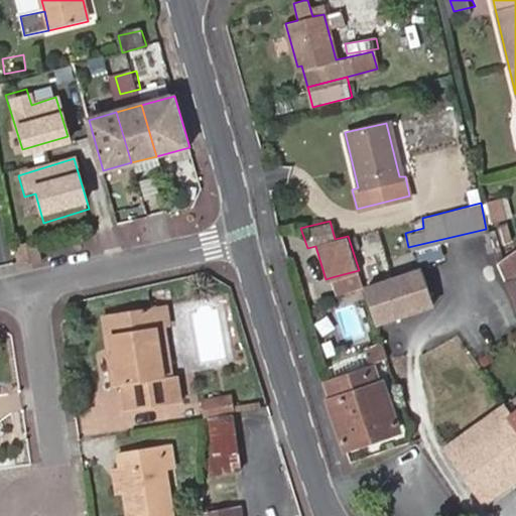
[(515,249),(495,266),(505,285),(515,277),(515,249)]
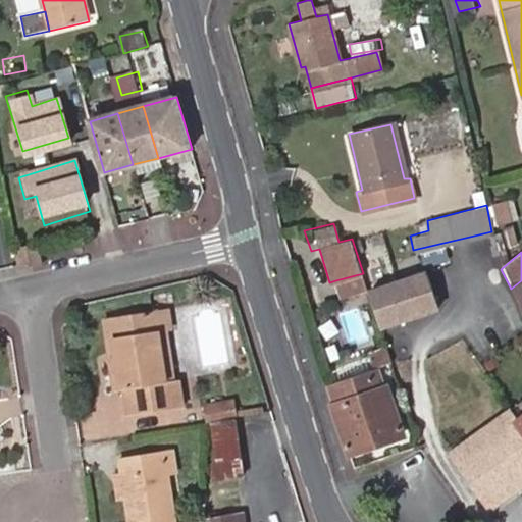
[(367,289),(363,273),(335,280),(341,296),(367,289)]
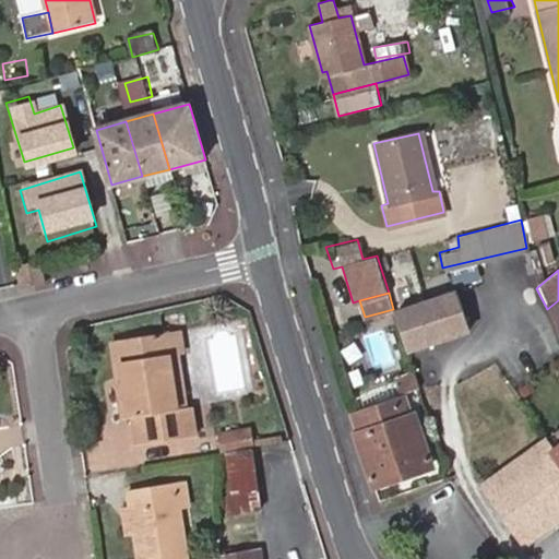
[(460,300),(399,319),(409,356),(471,336),(460,300)]
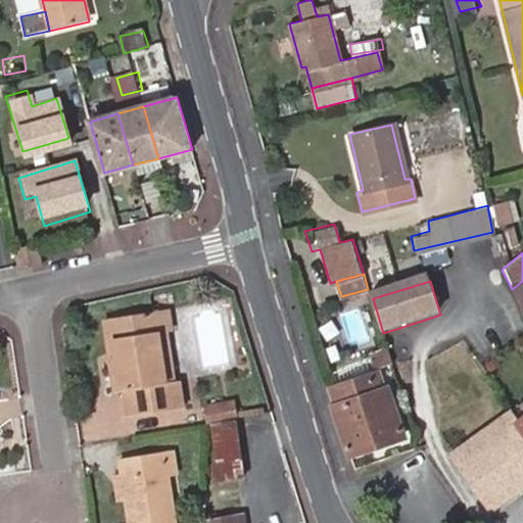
[(160,331),(163,330),(168,330),(164,308),(157,310),(160,331)]
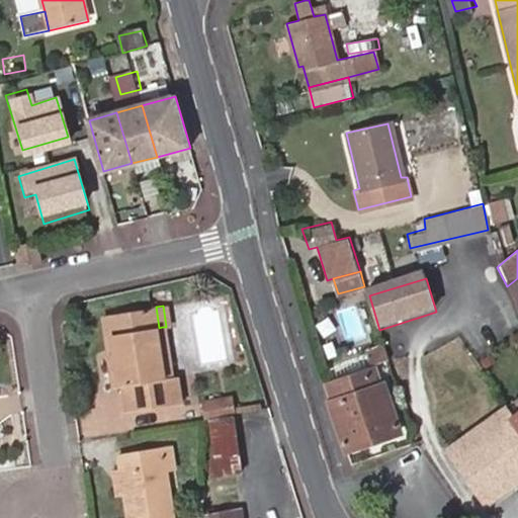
[(154,329),(159,328),(156,307),(108,315),(115,355),(110,356),(116,387),(124,385),(128,409),(180,402),(175,374),(170,375),(161,376),(154,329)]
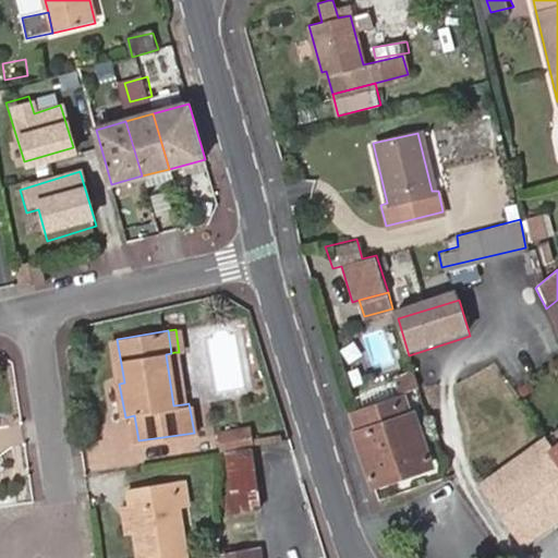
[(112,339),(119,384),(124,383),(117,339),(112,339)]
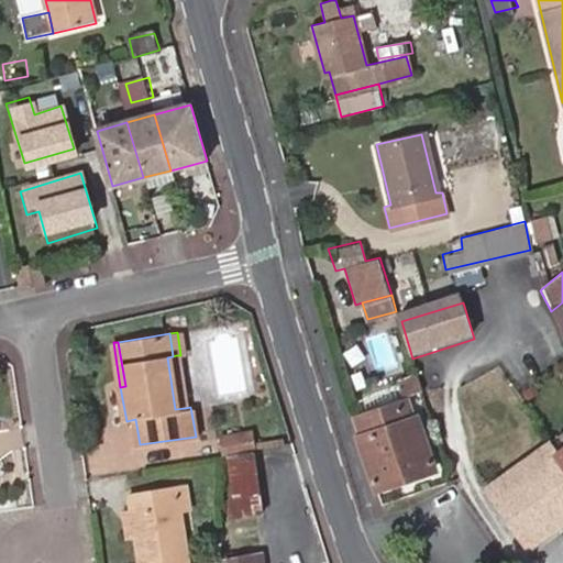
[(176,355),(173,356),(167,357),(175,409),(185,408),(176,355)]
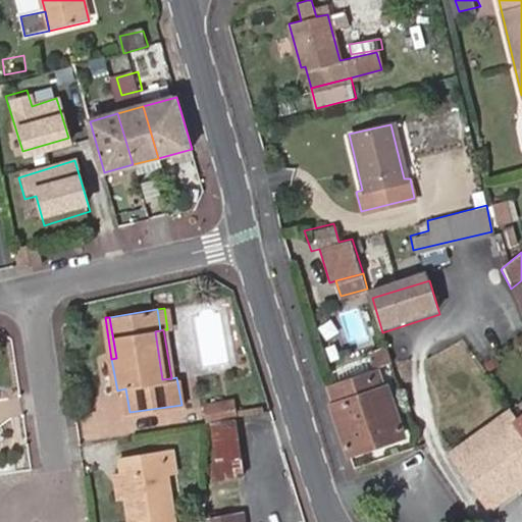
[(387,354),(380,357),(383,367),(392,365),(387,354)]
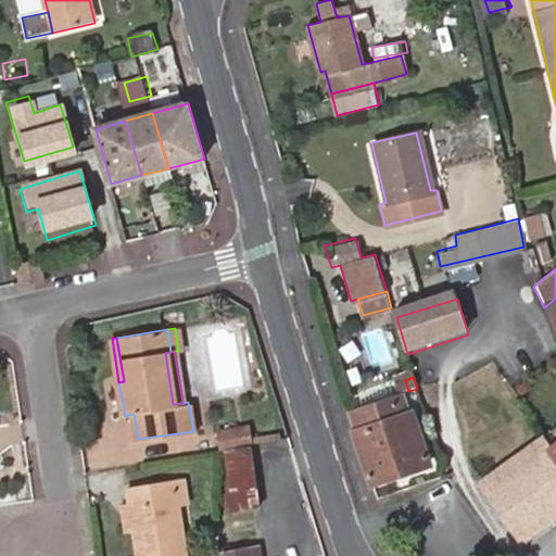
[(349,412),(371,482),(427,463),(411,413),(406,414),(400,395),(349,412)]
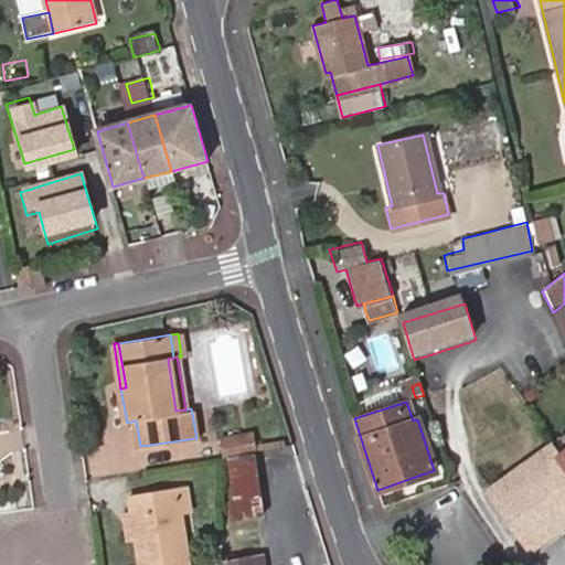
[(251,437),(238,439),(240,455),(253,452),(251,437)]
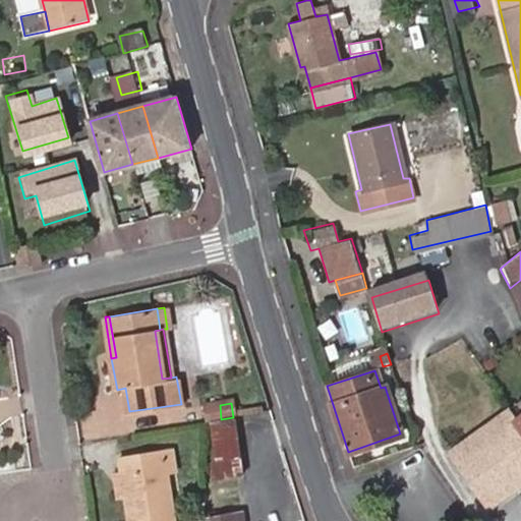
[(210,422),(221,419),(220,405),(207,408),(206,423),(210,422)]
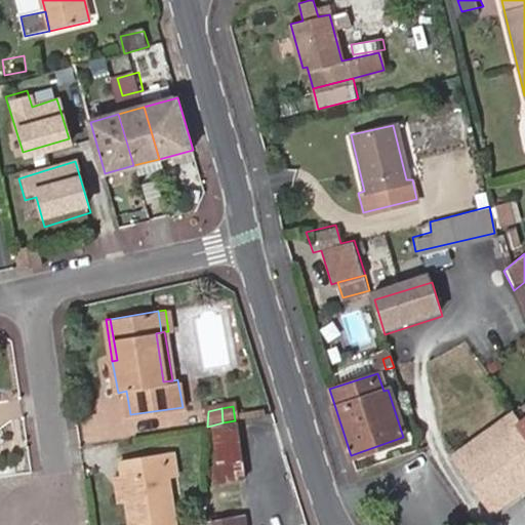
[(524,435),(516,422),(510,412),(454,454),(493,509),(524,485),(524,435)]
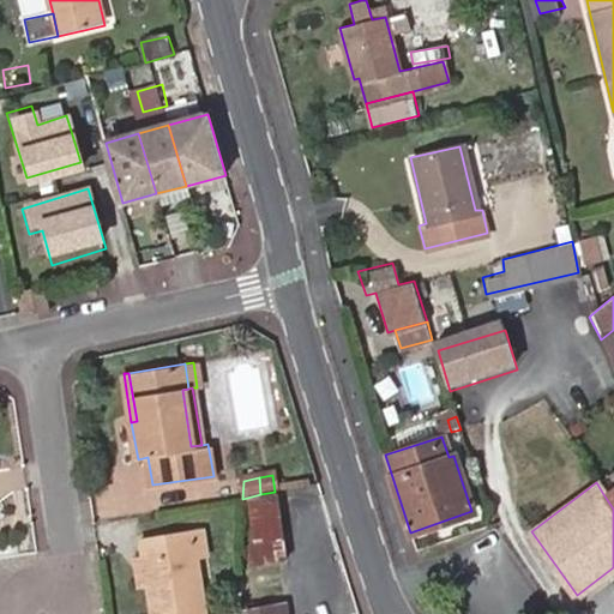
[(613,486),(603,494),(613,509),(613,486)]
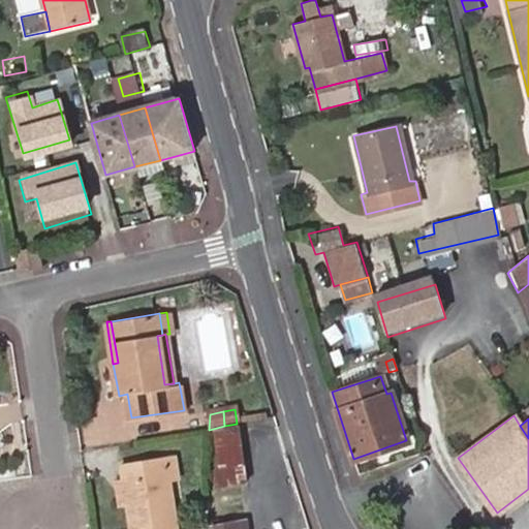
[(238,426),(213,429),(218,470),(243,465),(238,426)]
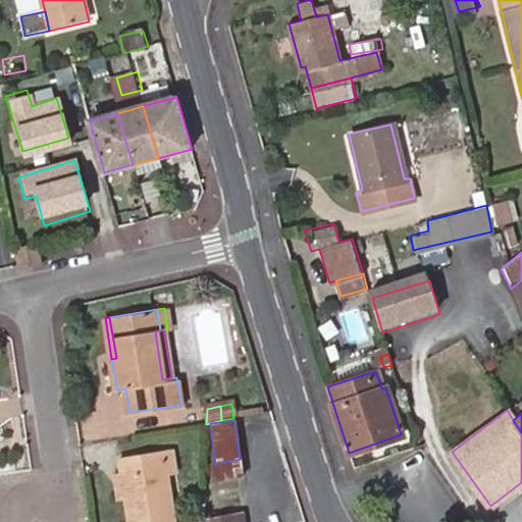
[(173,521),(166,473),(162,449),(121,455),(124,471),(128,498),(133,521),(173,521)]
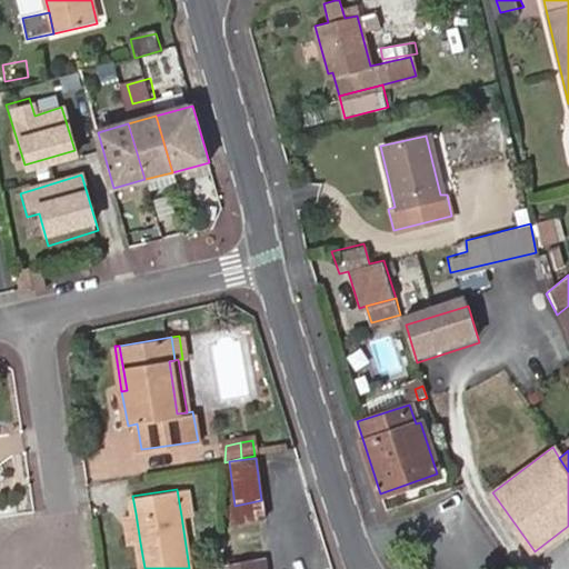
[(185,489),(177,489),(181,516),(189,516),(185,489)]
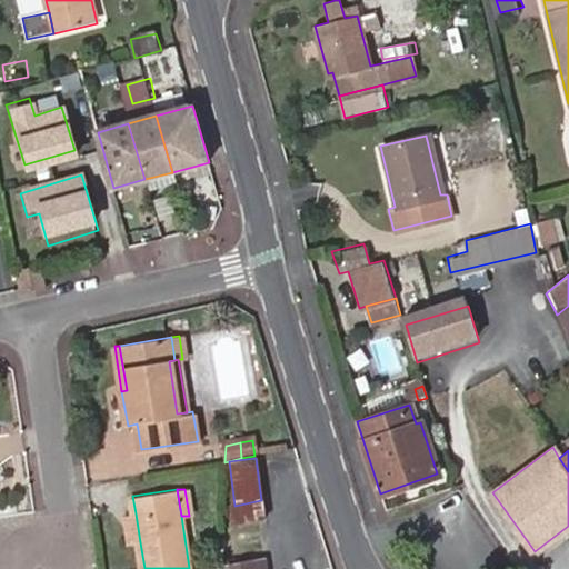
[(263,518),(261,500),(235,506),(229,506),(231,523),(263,518)]
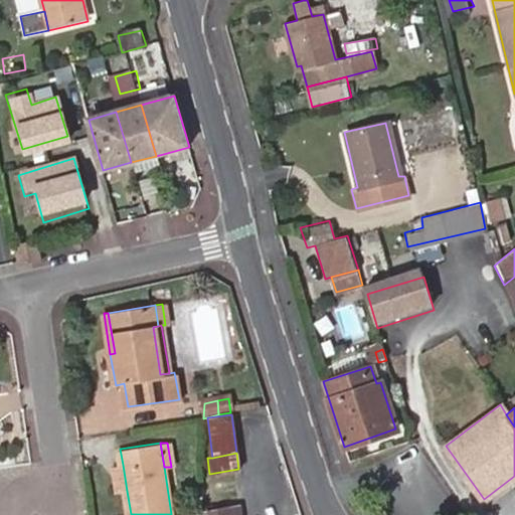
[(127,491),(123,465),(114,467),(118,492),(127,491)]
